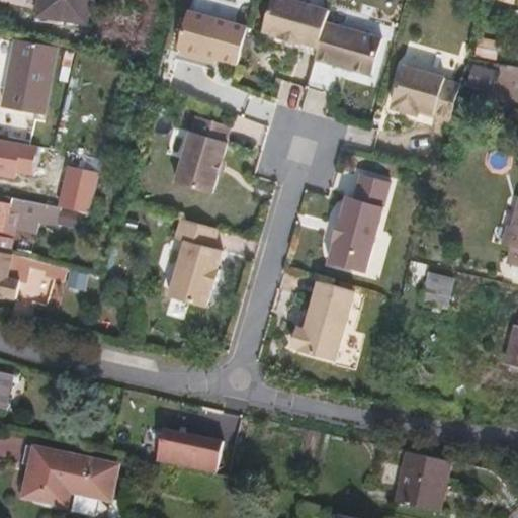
[(79,22),(83,0),(33,0),(31,13),(79,22)]
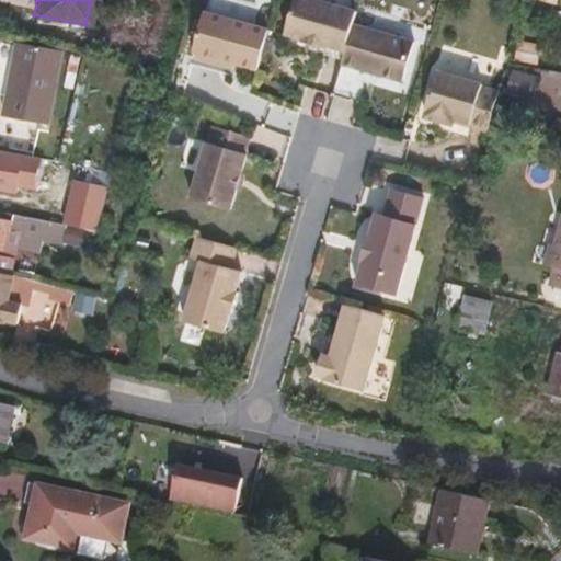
[(324,46),(324,44),(343,48),(351,22),(354,9),(328,1),(327,0),(292,0),(284,32),(301,36),(300,39),(324,46)]
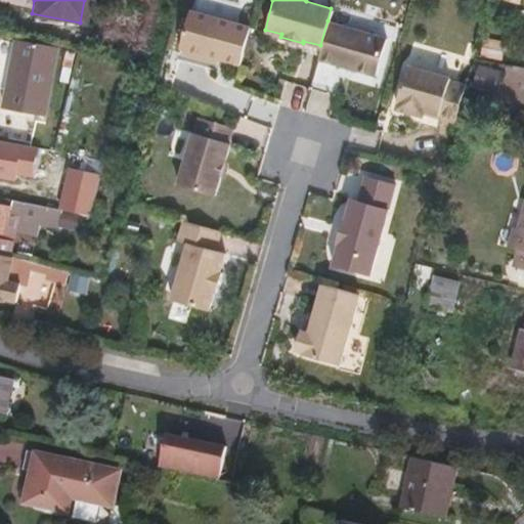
[(238,62),(249,25),(188,8),(179,46),(181,46),(184,53),(200,57),(206,53),(217,56),(238,62)]
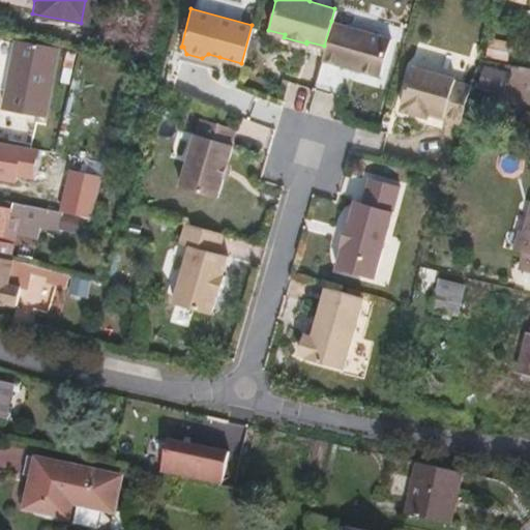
[(378,76),(388,37),(331,21),(324,46),(320,59),(378,76)]
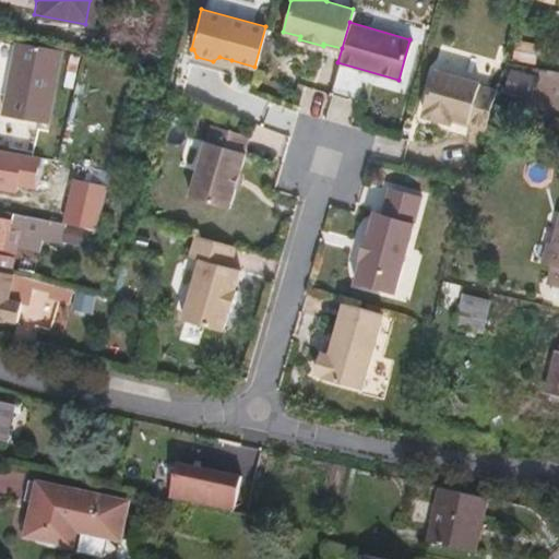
[(0,114),(40,123),(58,49),(13,39),(0,100),(0,114)]
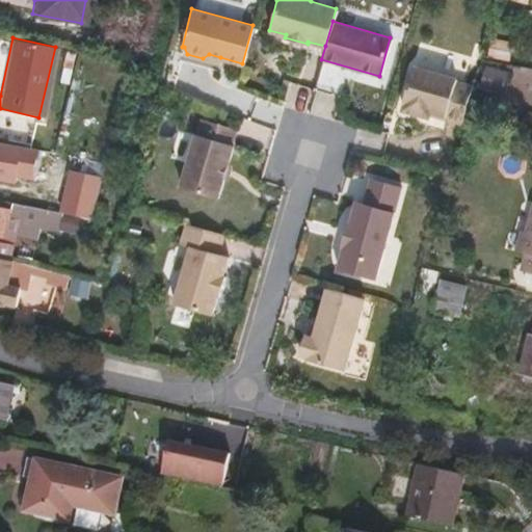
[(454,85),(454,82),(413,71),(401,108),(403,108),(401,114),(427,122),(428,116),(429,114),(444,118),(443,121),(460,126),(462,118),(471,89),(454,85)]
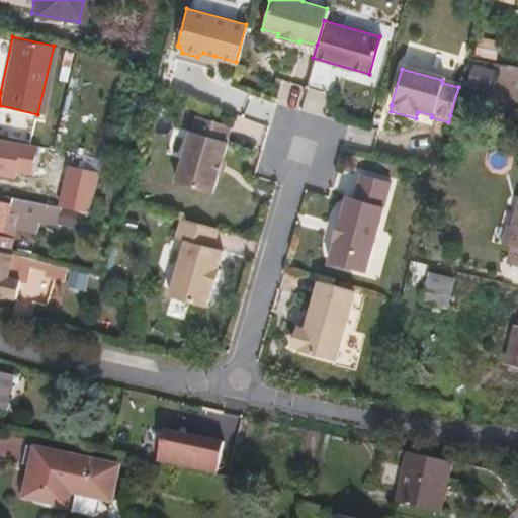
[(222,140),(227,124),(193,115),(189,131),(187,131),(173,182),(209,191),(224,141),(222,140)]
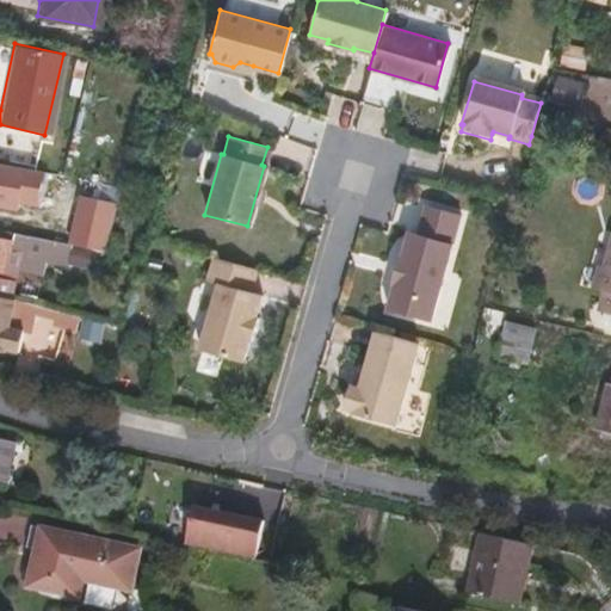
[(19,180),(0,177),(4,165),(0,164),(0,204),(14,207),(19,180)]
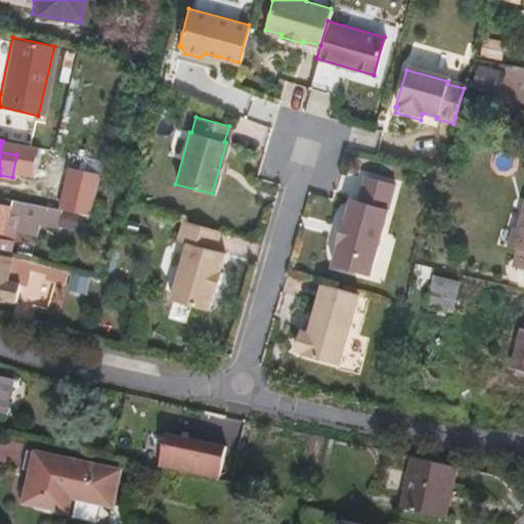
[(99,176),(69,168),(59,208),(90,215),(99,176)]
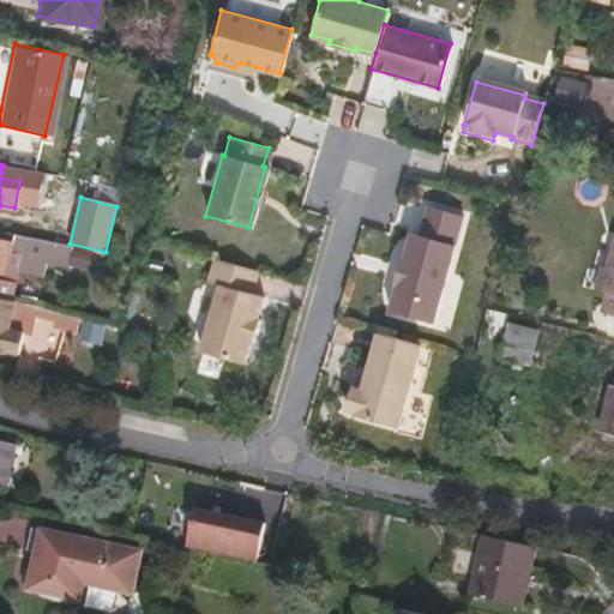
[(431,321),(462,215),(426,205),(420,234),(409,232),(403,256),(399,256),(392,283),(396,283),(387,309),(431,321)]
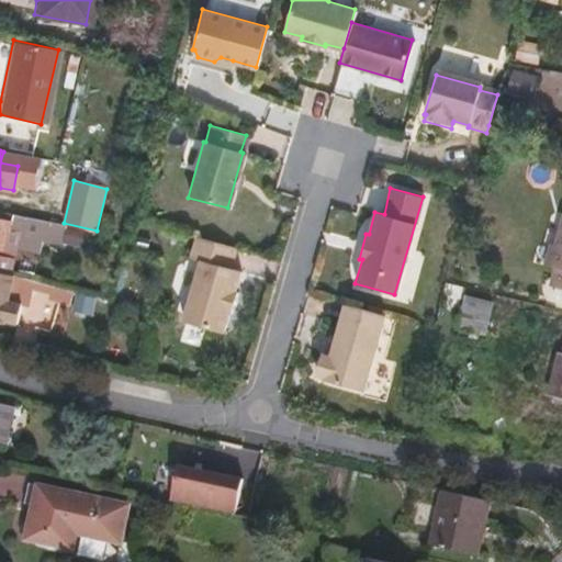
[(0,256),(2,257),(8,227),(40,234),(42,220),(0,211),(0,256)]
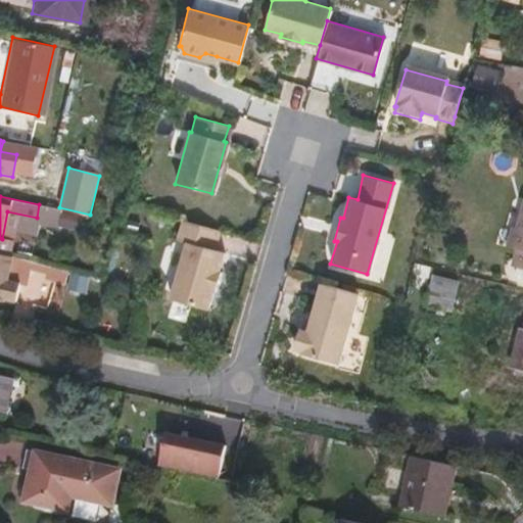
[(522,209),(518,232),(513,248),(518,249),(513,268),(522,270),(522,209)]
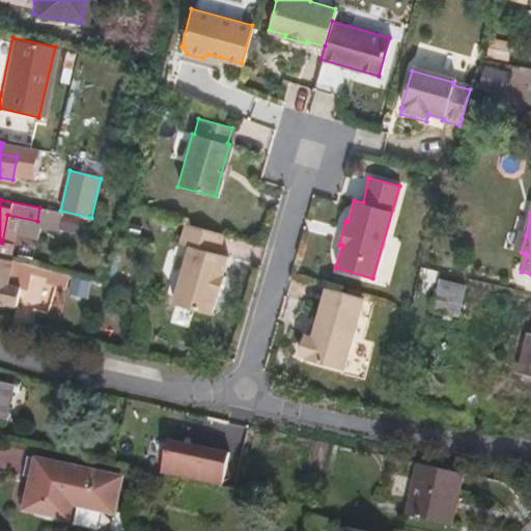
[(215,253),(220,232),(183,222),(176,243),(187,246),(170,304),(207,313),(214,295),(216,295),(221,275),(219,274),(225,255),(215,253)]
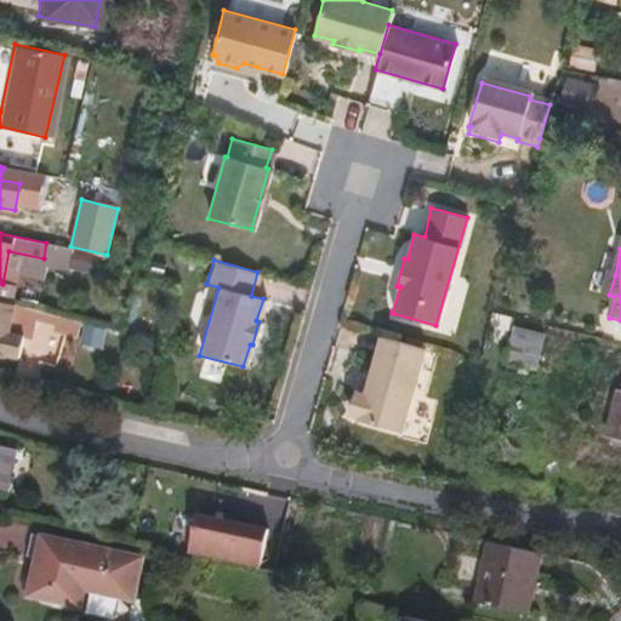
[(609,295),(615,275),(608,273),(603,294),(609,295)]
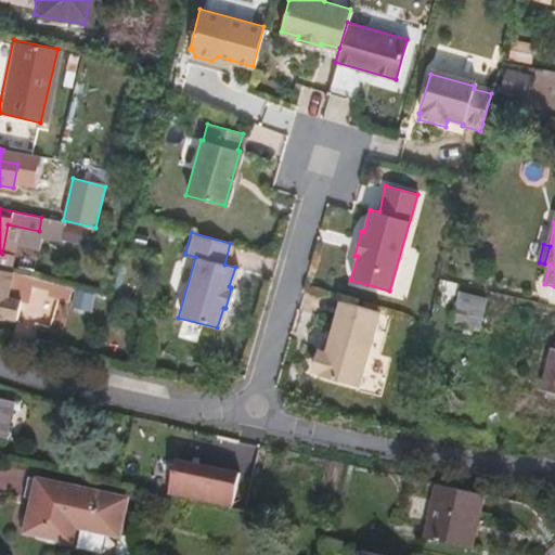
[(10,271),(0,269),(0,317),(13,320),(17,300),(3,297),(10,271)]
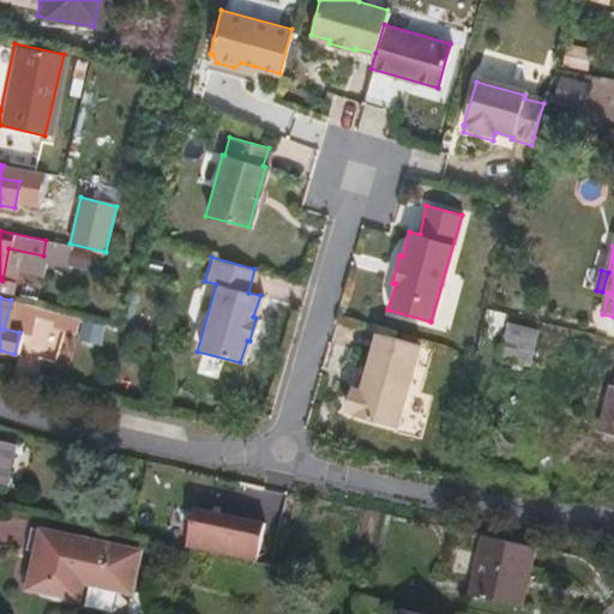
[(524,363),(533,330),(505,324),(497,356),(524,363)]
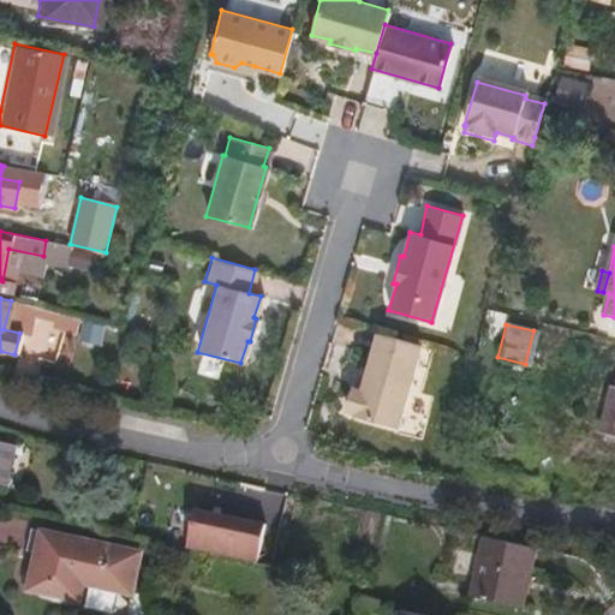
[(396,427),(419,345),(376,332),(364,374),(359,389),(354,387),(350,386),(344,410),(352,412),(351,416),(396,427)]
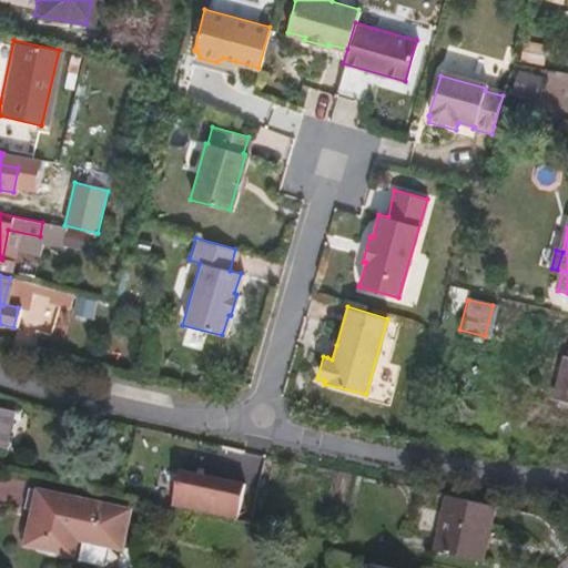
[(336,345),(330,344),(327,357),(332,359),(336,345)]
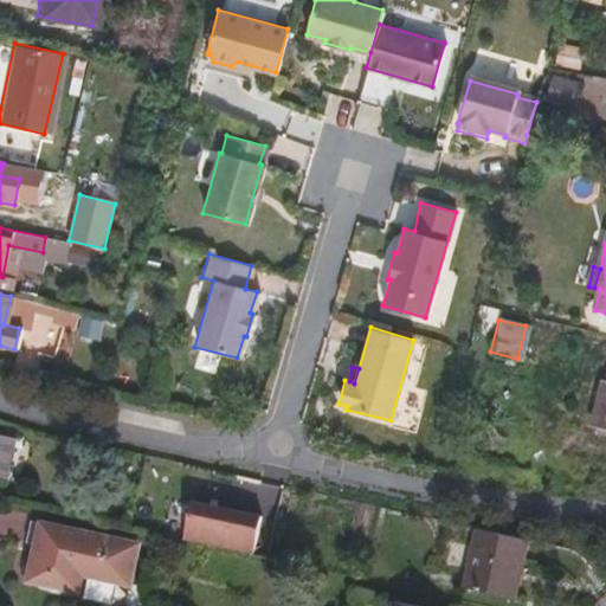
[(259,515),(192,501),(184,540),(251,554),(259,515)]
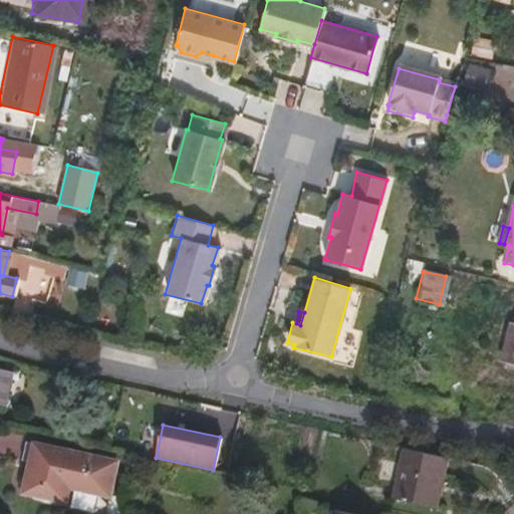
[(28,461),(33,442),(24,440),(20,460),(28,461)]
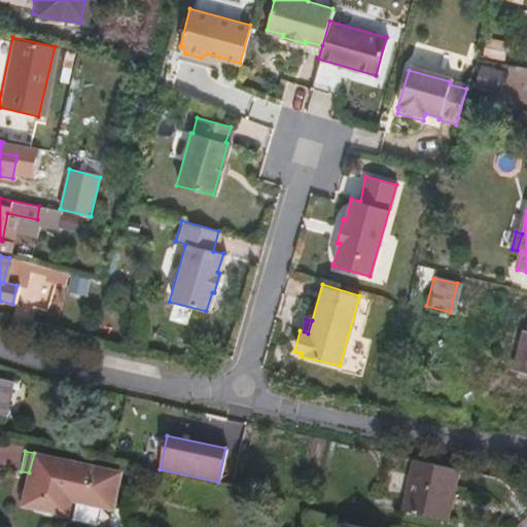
[(110,505),(117,471),(34,453),(29,472),(23,502),(65,511),(68,496),(110,505)]
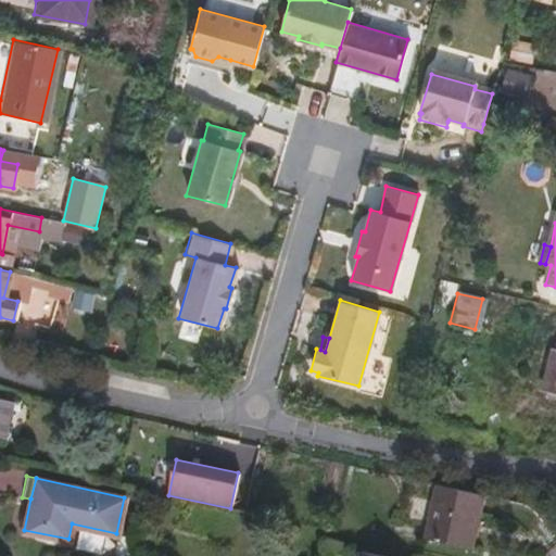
[(471,548),(484,494),(438,483),(427,539),(471,548)]
